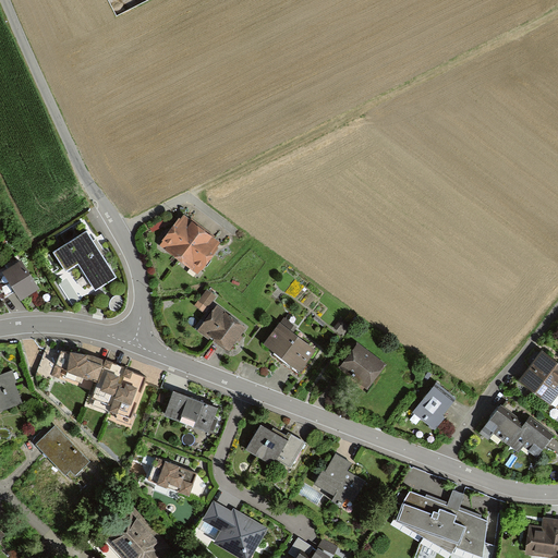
[(162,243),(160,246),(197,276),(201,271),(202,273),(219,250),(218,249),(221,244),(214,238),(191,220),(184,216),(180,220),(162,242),(162,243)]
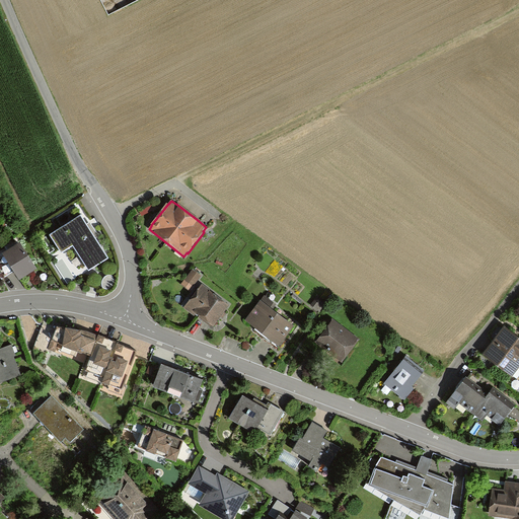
[(81,214),(51,234),(61,251),(74,243),(89,268),(107,256),(87,224),(81,214)]
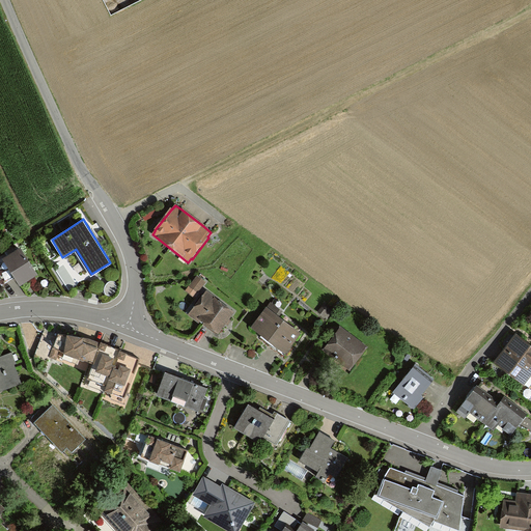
[(21,250),(3,261),(20,288),(37,278),(32,270),(21,250)]
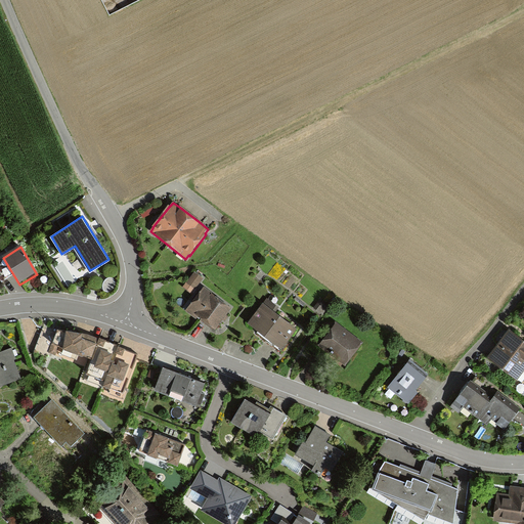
[(186,284),(195,291),(204,279),(194,273),(186,284)]
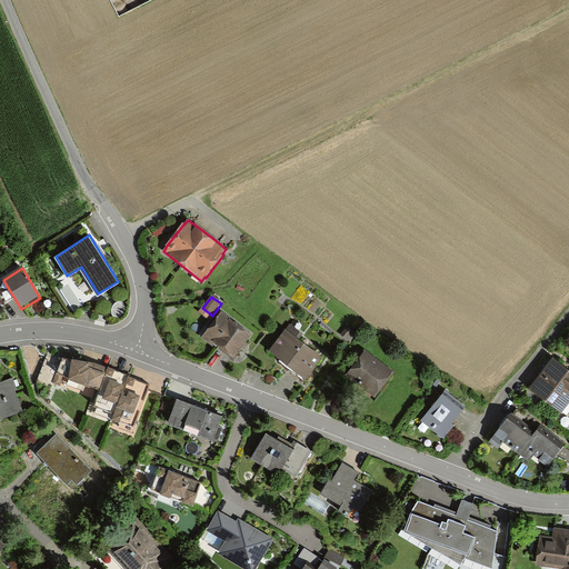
[(222,312),(202,339),(213,348),(216,345),(233,359),(252,336),(222,312)]
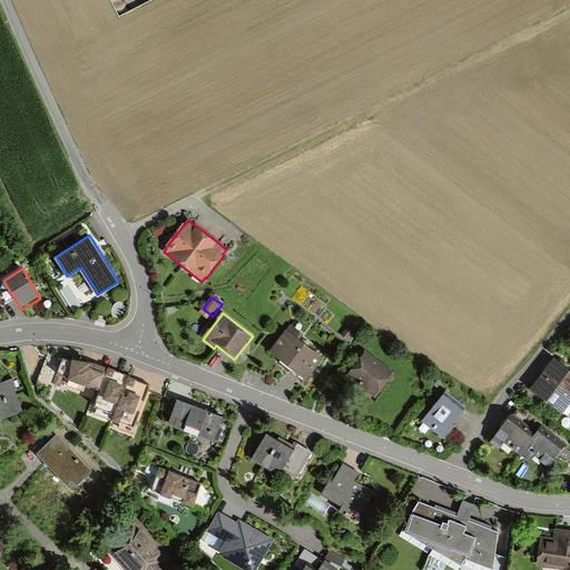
[(286,332),(269,353),(306,381),(322,360),(286,332)]
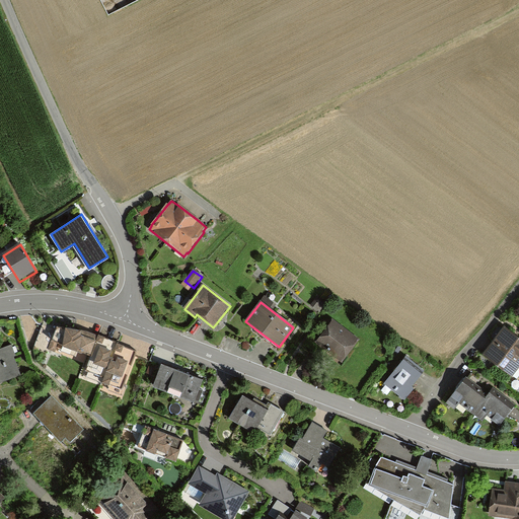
[(359,341),(334,320),(316,343),(342,362),(359,341)]
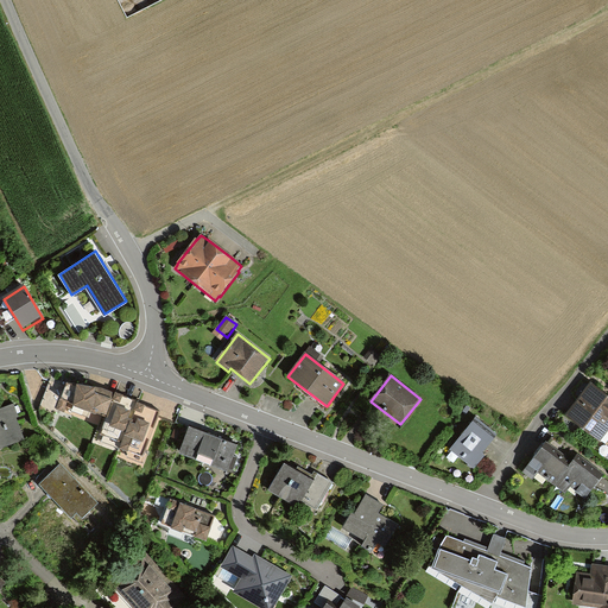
[(107,412),(115,390),(96,382),(77,378),(76,381),(67,379),(65,386),(57,409),(65,411),(70,398),(107,412)]
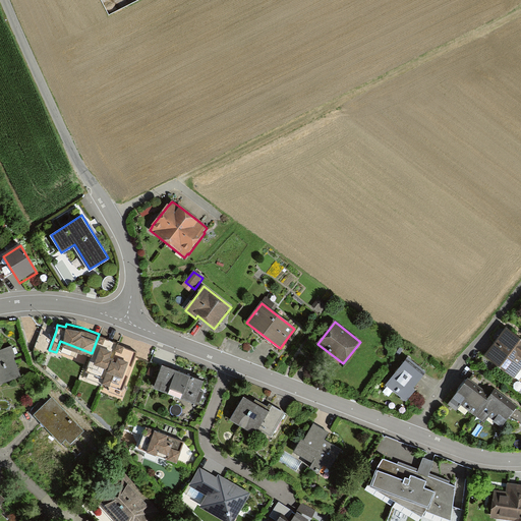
[(56,331),(42,326),(34,349),(47,354),(49,350),(56,331)]
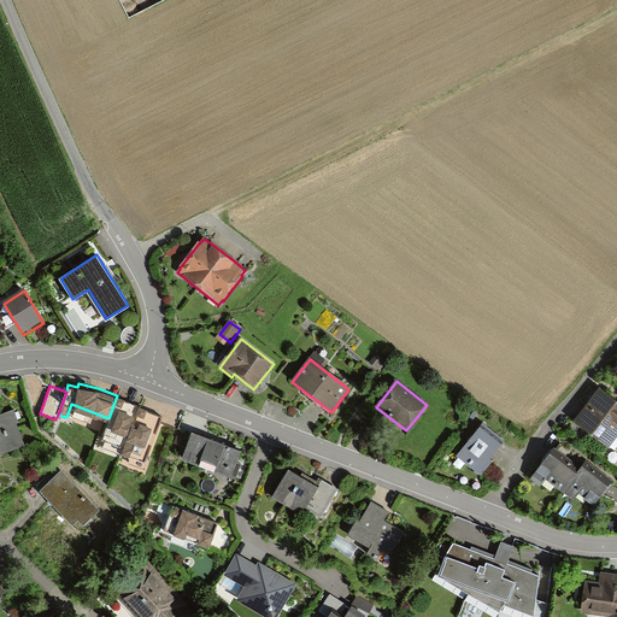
[(609,451),(616,439),(616,403),(612,400),(599,391),(574,424),(609,451)]
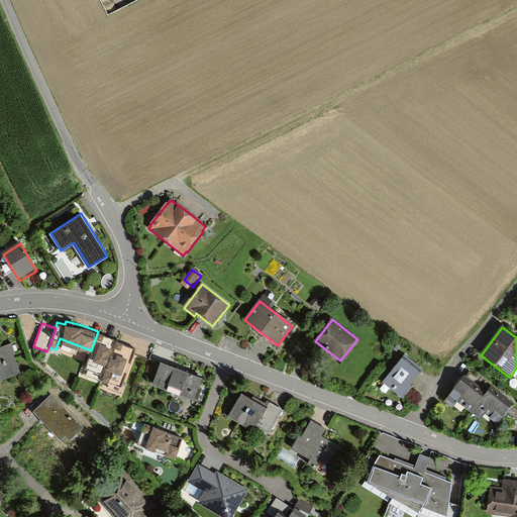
[(103,376),(121,383),(135,347),(123,342),(123,341),(105,334),(105,332),(99,330),(98,331),(91,350),(85,365),(104,372),(103,376)]
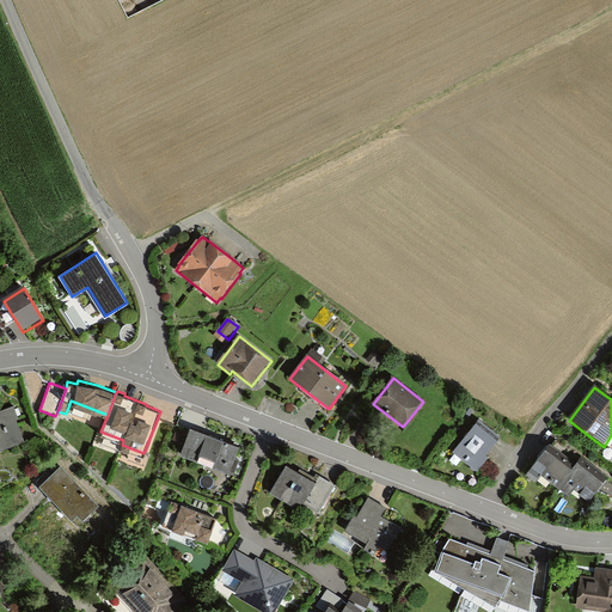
[(0,450),(26,440),(17,417),(19,416),(14,404),(0,409),(0,450)]
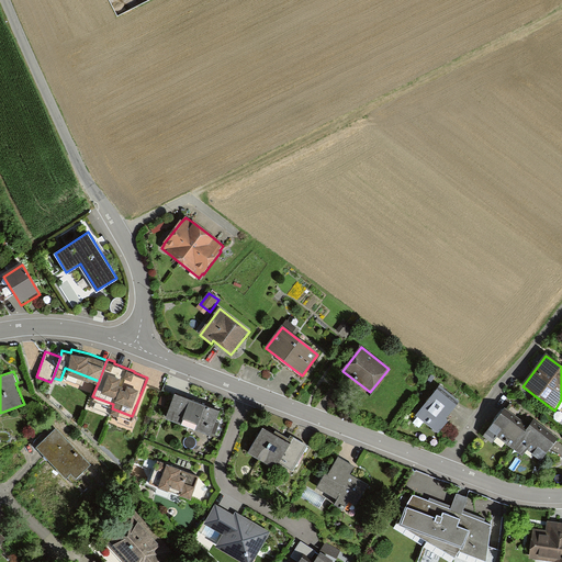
[(221,406),(176,389),(166,414),(210,431),(221,406)]
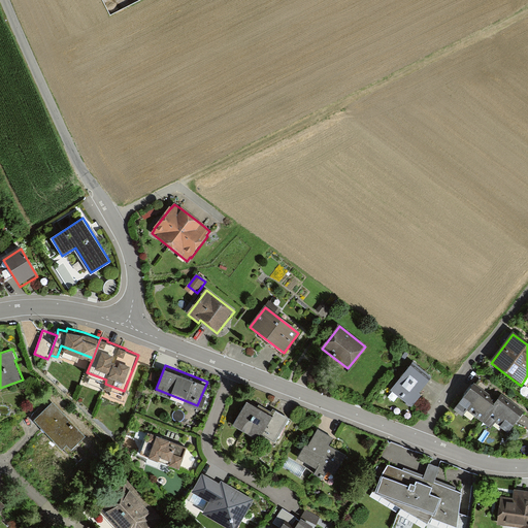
[(432,380),(414,365),(391,391),(411,408),(421,398),(418,396),(432,380)]
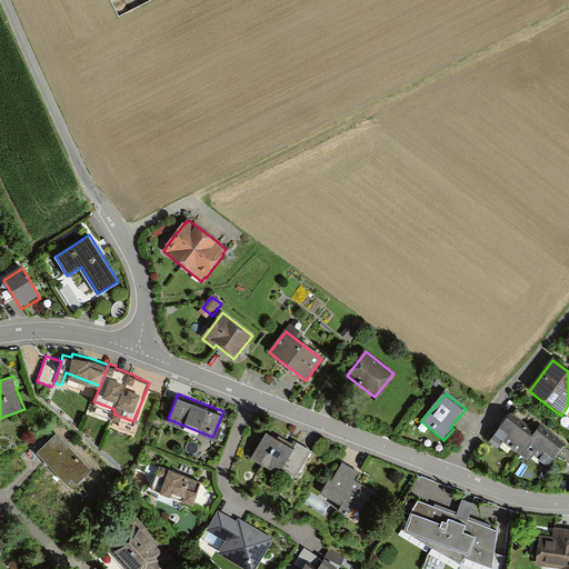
[(520,425),(510,417),(491,440),(500,447),(506,440),(521,452),(535,436),(520,425)]
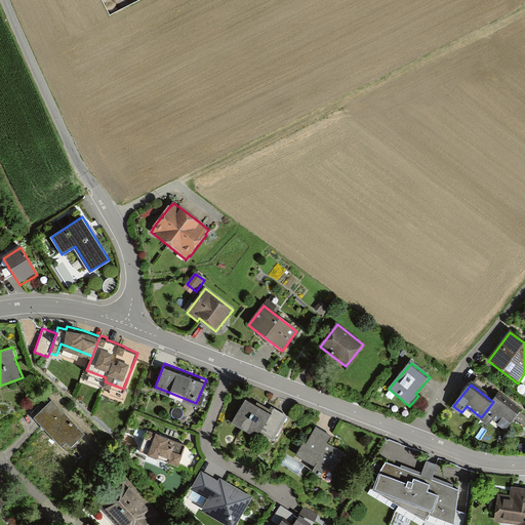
[(493,402),(481,417),(489,425),(493,419),(505,429),(519,410),(510,403),(499,395),(493,402)]
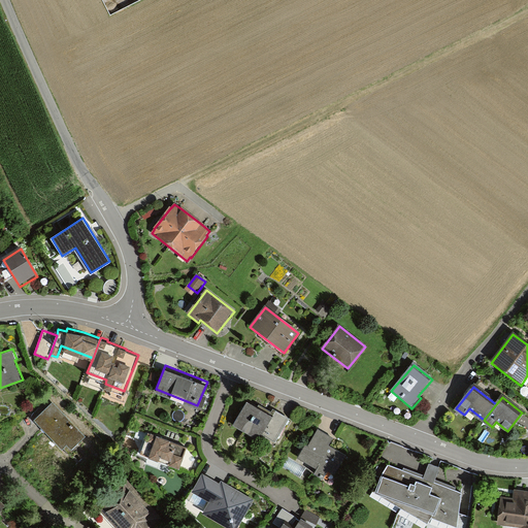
[(271,413),(248,399),(234,423),(260,436),(262,432),(275,439),(289,416),(274,407),(271,413)]
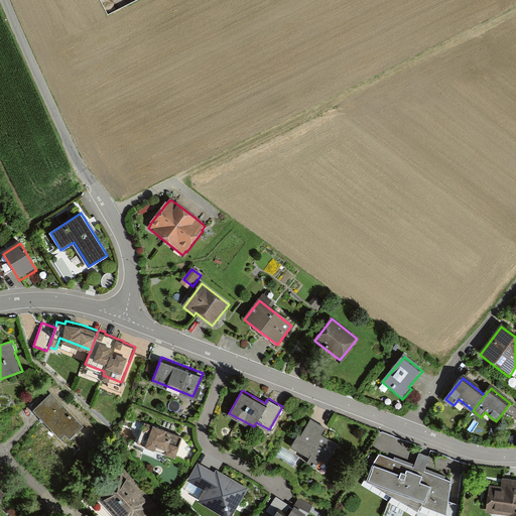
[(84,425),(51,391),(34,407),(54,429),(61,436),(66,433),(70,437),(84,425)]
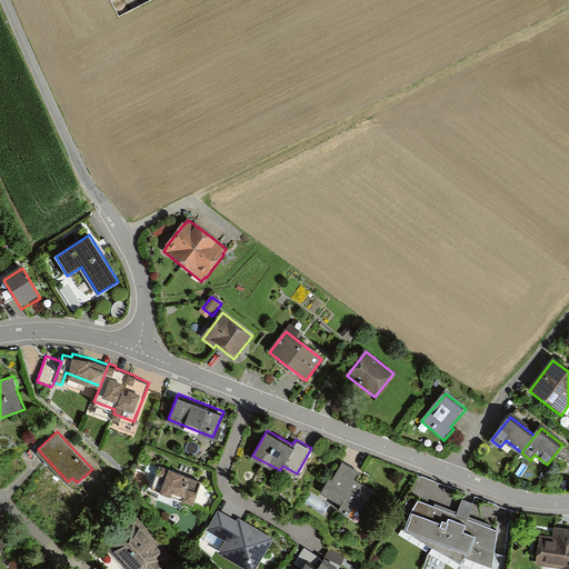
[(361,508),(372,488),(355,478),(359,470),(342,461),(332,479),(328,477),(319,495),(348,511),(352,503),(361,508)]
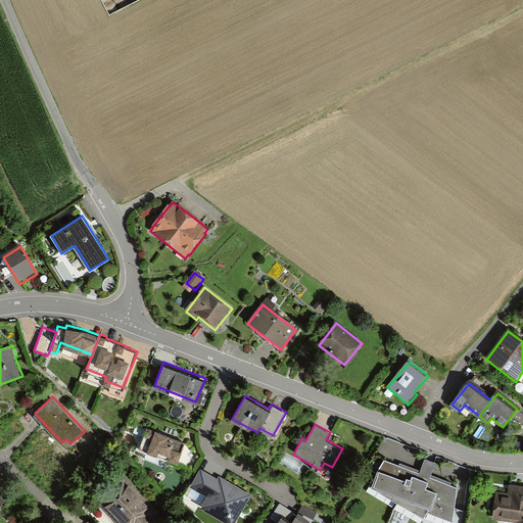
[(177,464),(185,442),(168,435),(169,433),(155,427),(154,429),(145,425),(137,448),(147,453),(145,457),(157,462),(158,458),(177,464)]
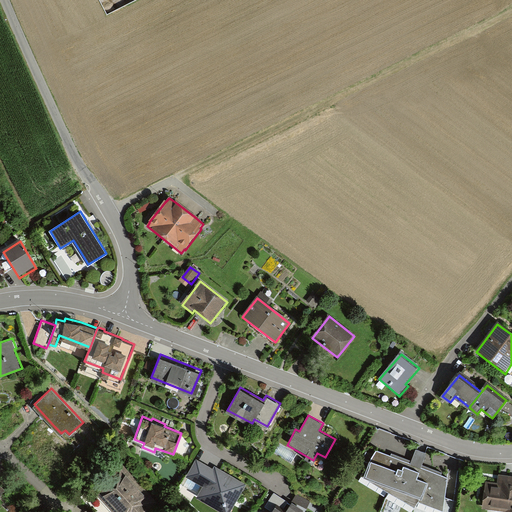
[(376,449),(361,473),(415,506),(419,500),(443,508),(447,475),(421,466),(426,451),(416,447),(411,461),(376,449)]
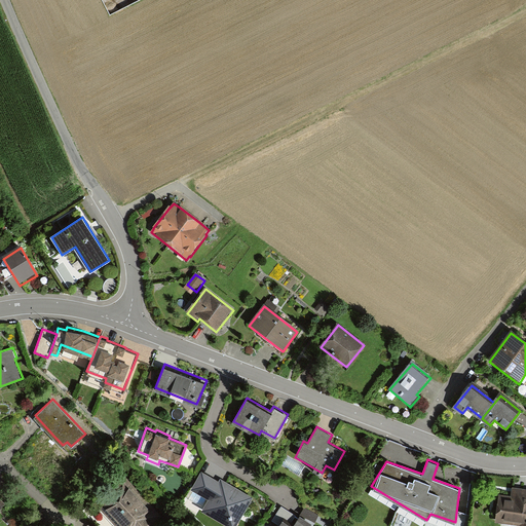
[(94,525),(150,525),(163,514),(123,470),(80,510),(85,516),(94,525)]
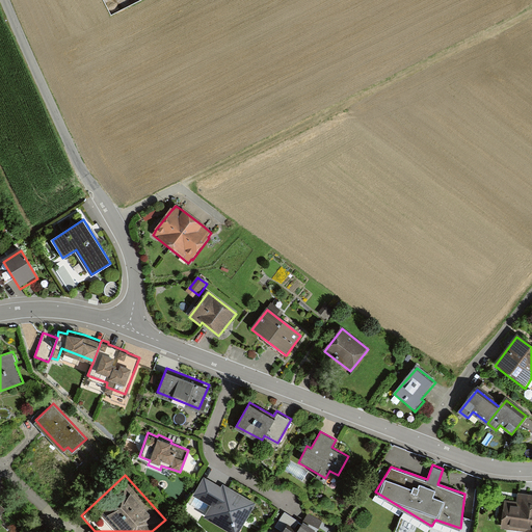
[(237,531),(254,502),(228,486),(223,483),(221,486),(205,477),(195,493),(212,502),(205,513),(237,531)]
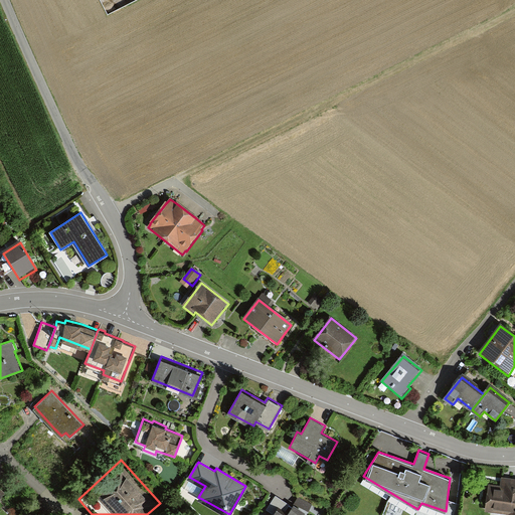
[(489,482),(485,510),(508,513),(508,514),(514,514),(514,477),(501,476),(500,484),(489,482)]
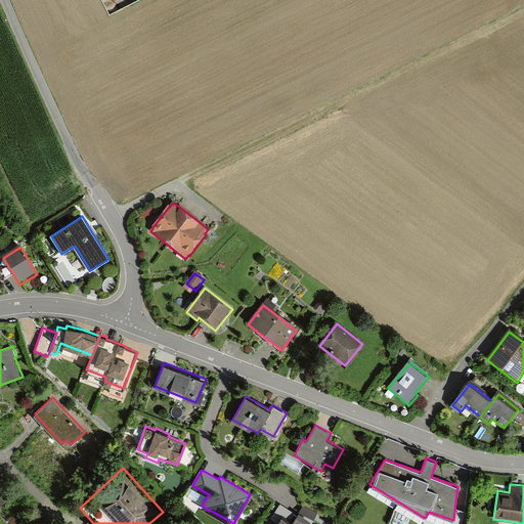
[(275,523),(307,523),(311,519),(299,511),(297,514),(276,499),(269,511),(273,513),(270,517),(277,522),(275,523)]
